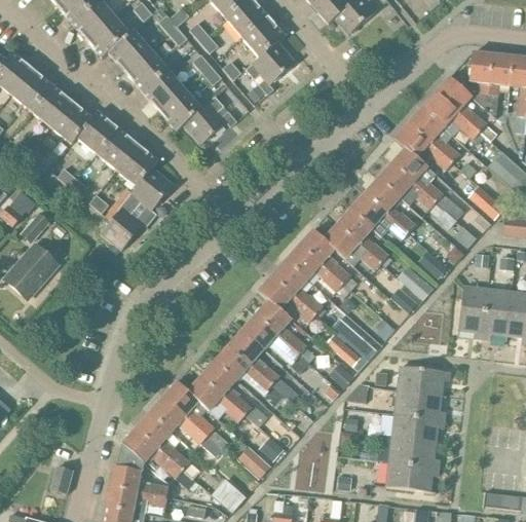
[(65,0),(58,6),(72,23),(98,0),(65,0)]
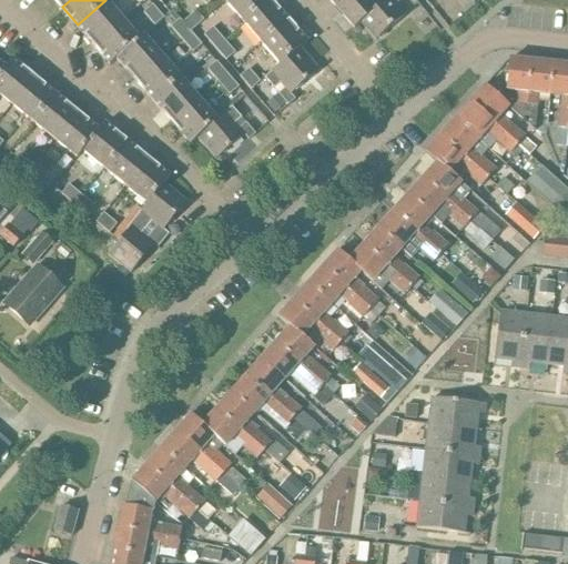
[(105,0),(78,24),(94,43),(124,17),(110,0),(105,0)]
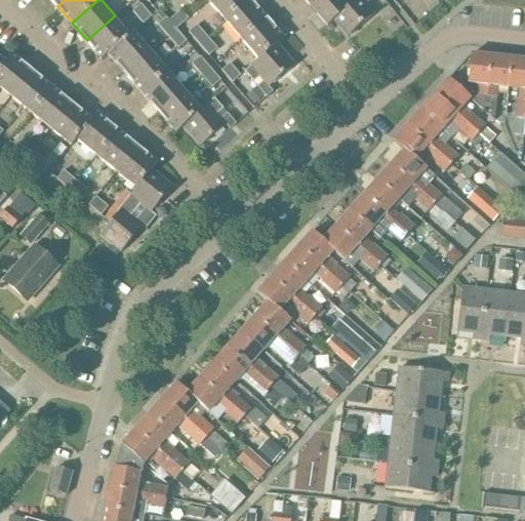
[(210,0),(226,18),(247,0),(210,0)]
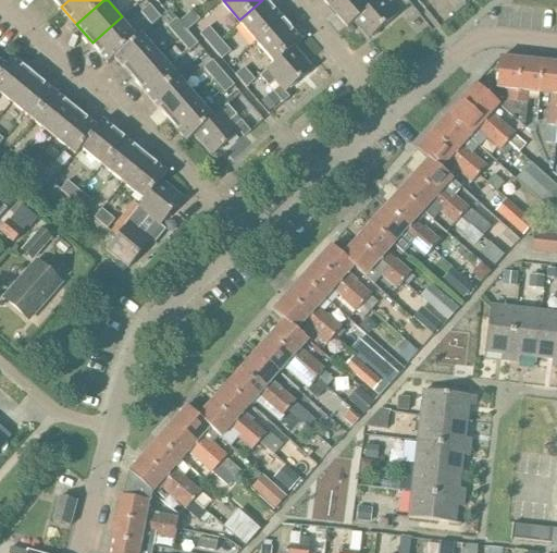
[(283,17),(269,0),(262,0),(239,20),(257,40),(283,17)]
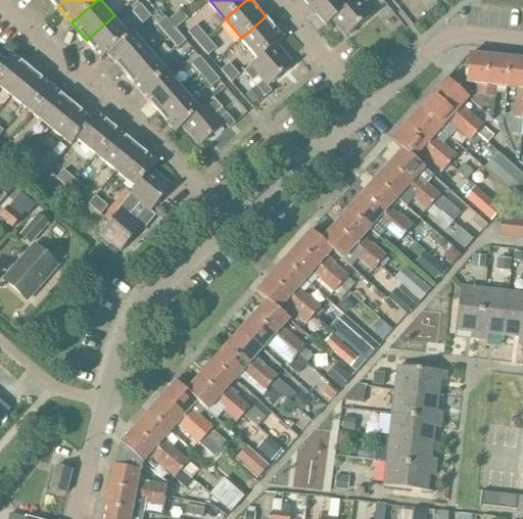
[(320,0),(312,7),(325,22),(350,0),(320,0)]
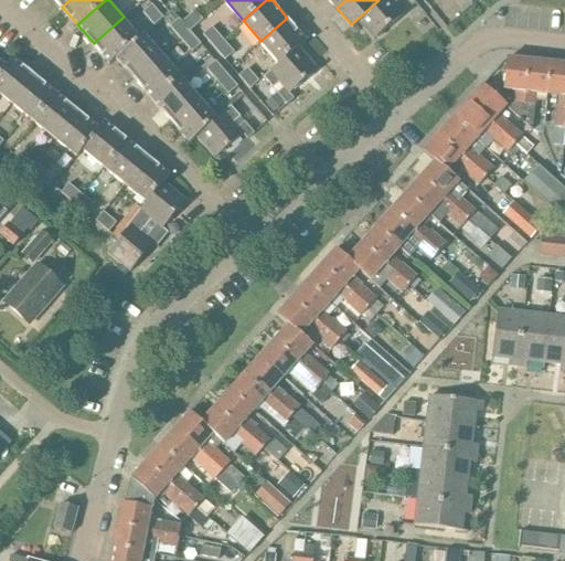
[(379,0),(351,24),(352,25),(360,20),(374,36),(403,12),(394,1),(395,0),(379,0)]
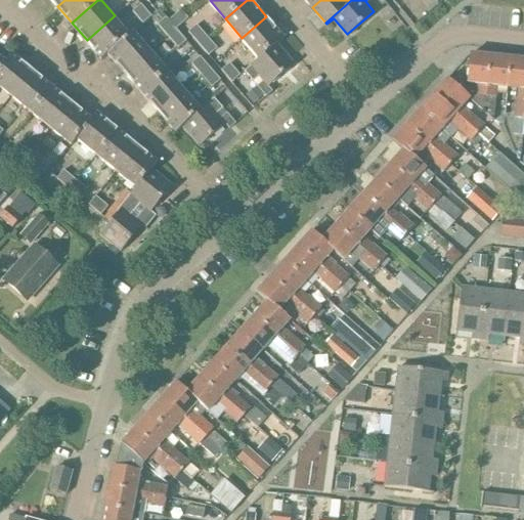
[(133,7),(143,19),(151,12),(141,1),(133,7)]
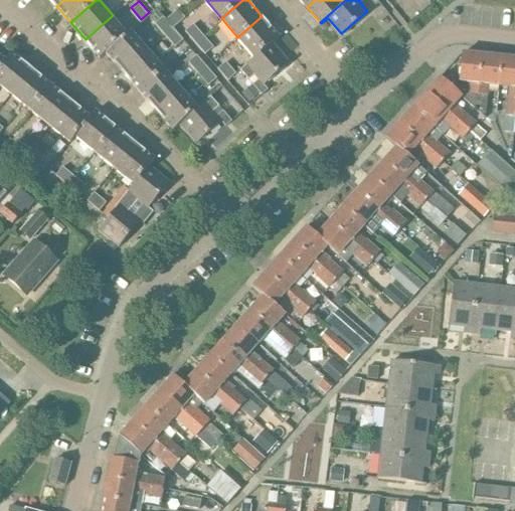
[(177,7),(166,17),(173,24),(184,14),(177,7)]
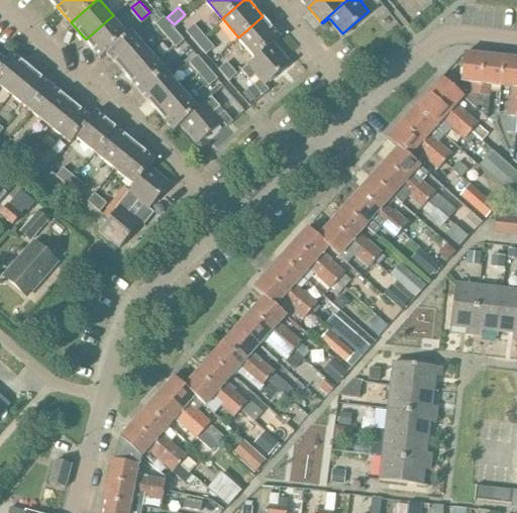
[(166,31),(174,24),(167,17),(165,14),(157,21),(166,31)]
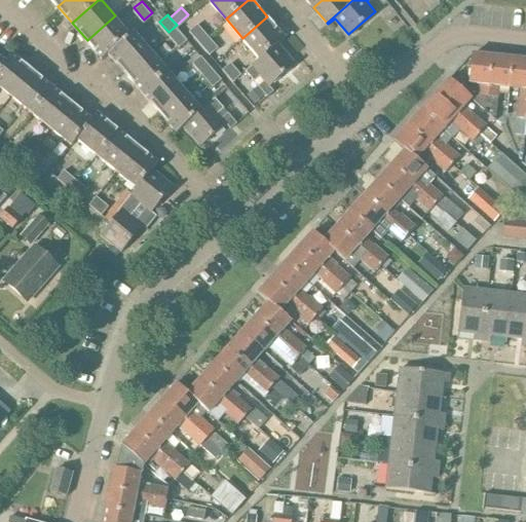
[(115,15),(87,40),(102,57),(108,51),(133,30),(133,29),(128,32),(115,15)]
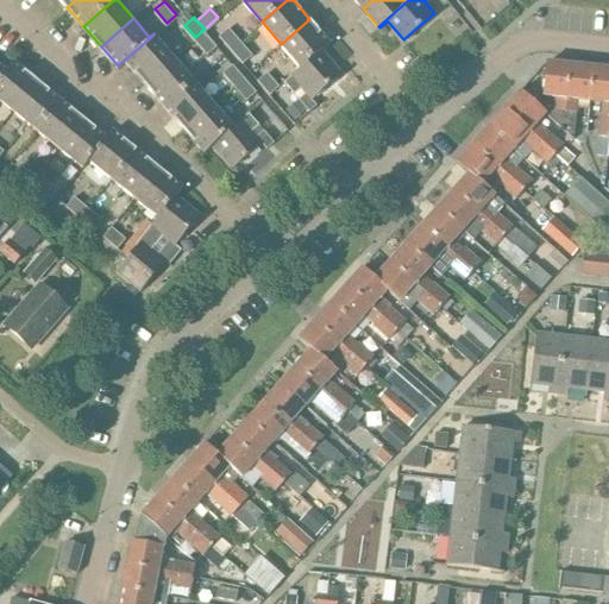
[(238,19),(230,25),(228,24),(218,33),(231,48),(242,38),(249,31),(238,19)]
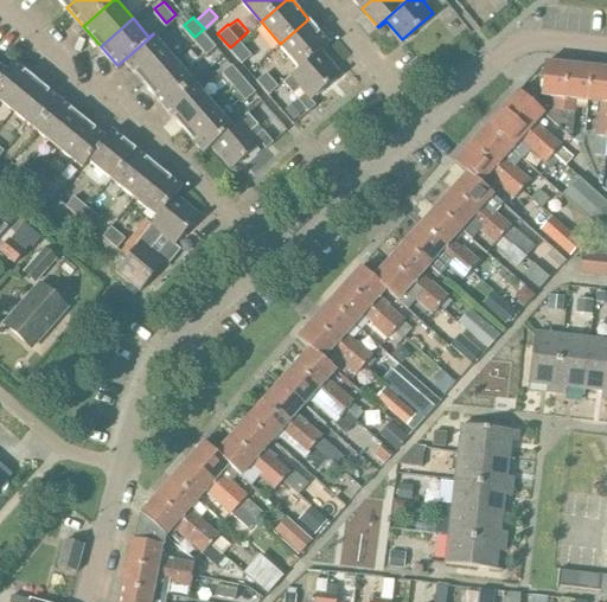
[(282,79),(283,81),(320,49),(328,42),(308,19),(280,44),(299,65),(282,79)]
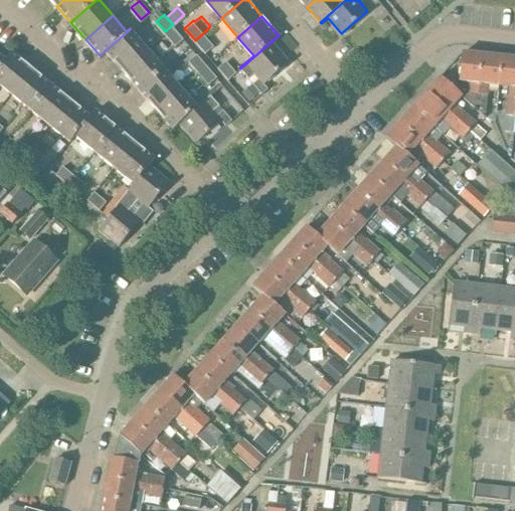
[(183,36),(173,24),(165,31),(175,43),(183,36)]
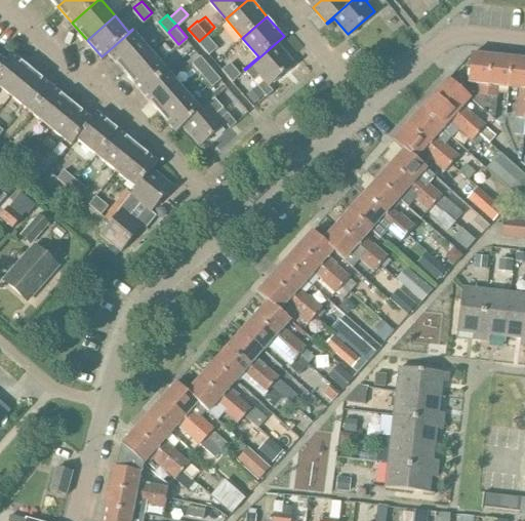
[(132,30),(108,51),(125,71),(150,49),(132,30)]
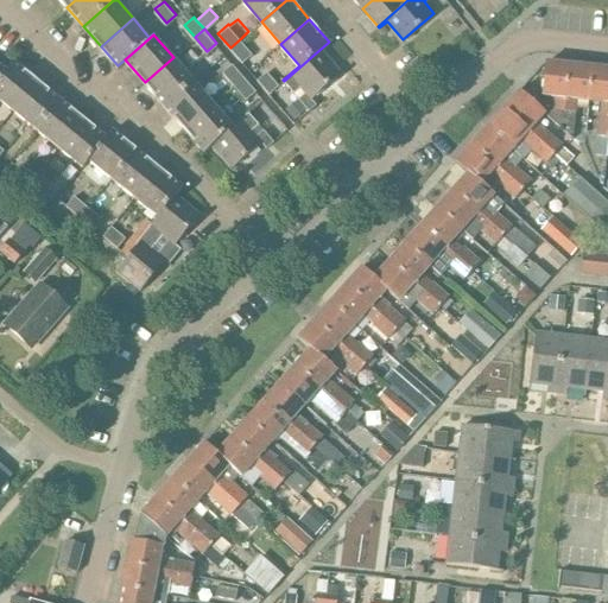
[(252,51),(241,38),(230,48),(241,61),(252,51)]
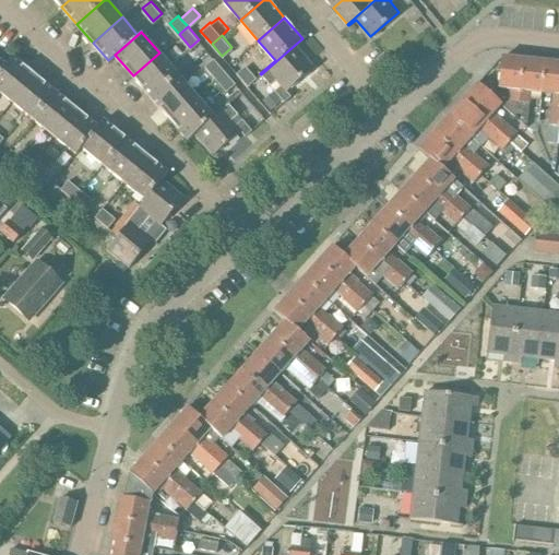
[(313,67),(295,45),(261,74),(269,84),(276,79),(280,83),(274,90),(284,101),(290,95),(286,90),(313,67)]
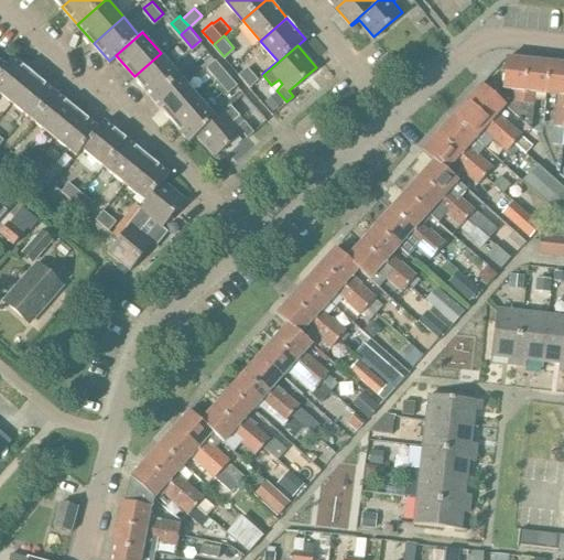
[(152,98),(180,74),(161,53),(134,76),(152,98)]
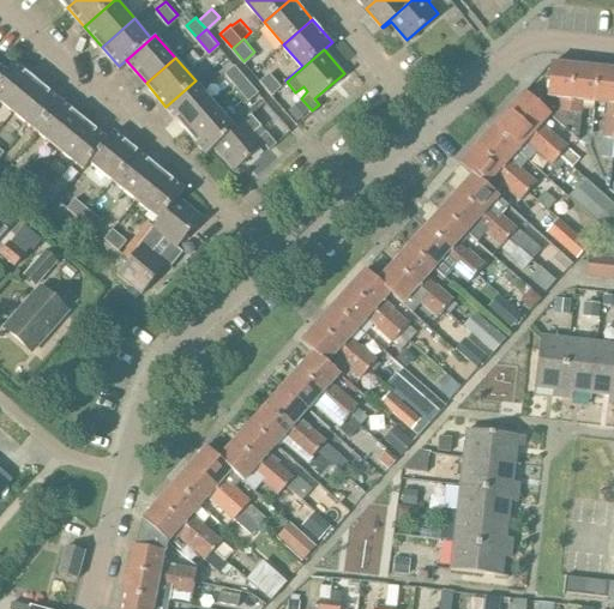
[(6,68),(0,76),(0,101),(12,110),(37,79),(13,60),(6,68)]
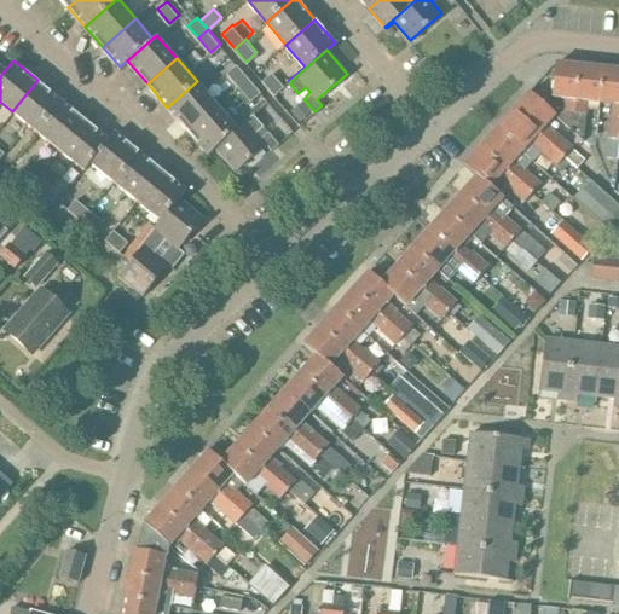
[(554,113),(573,129),(580,64),(555,61),(551,94),(566,96),(565,109),(557,108),(554,113)]
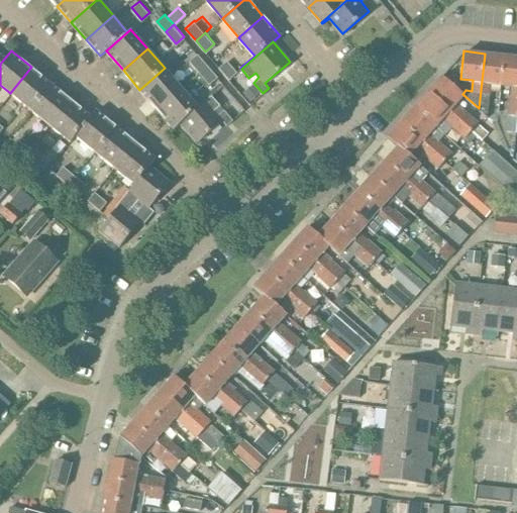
[(189,60),(199,71),(208,64),(197,52),(189,60)]
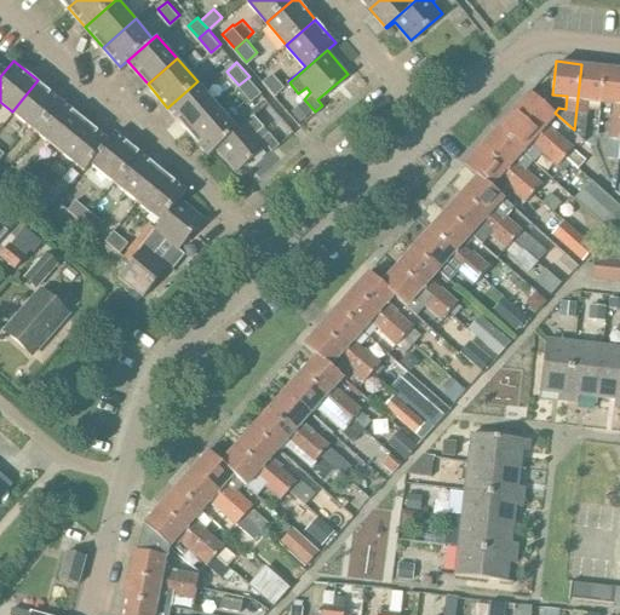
[(574,130),(577,132),(585,133),(589,111),(587,111),(589,98),(602,99),(606,67),(581,64),(574,130)]
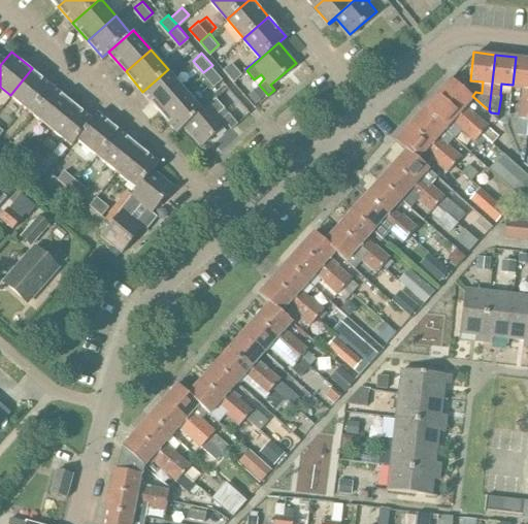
[(519,117),(527,117),(527,57),(516,57),(513,85),(524,86),(523,97),(521,96),(519,117)]
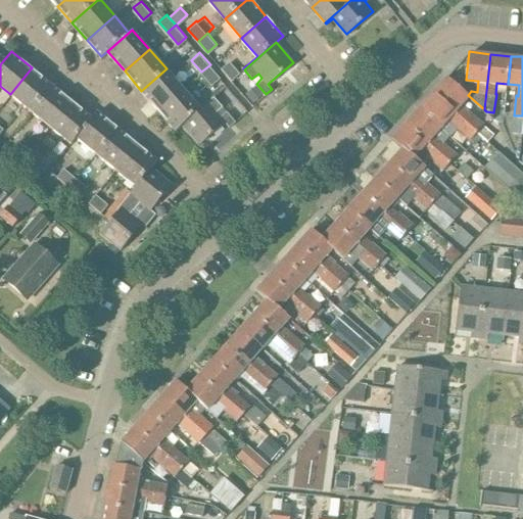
[(231,80),(240,73),(230,59),(221,66),(231,80)]
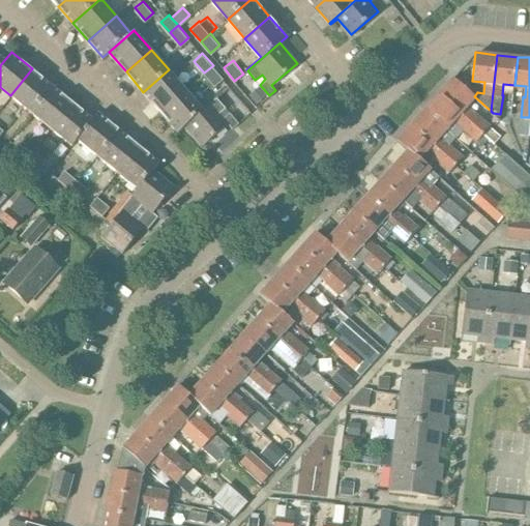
[(204,72),(215,85),(224,78),(213,65),(204,72)]
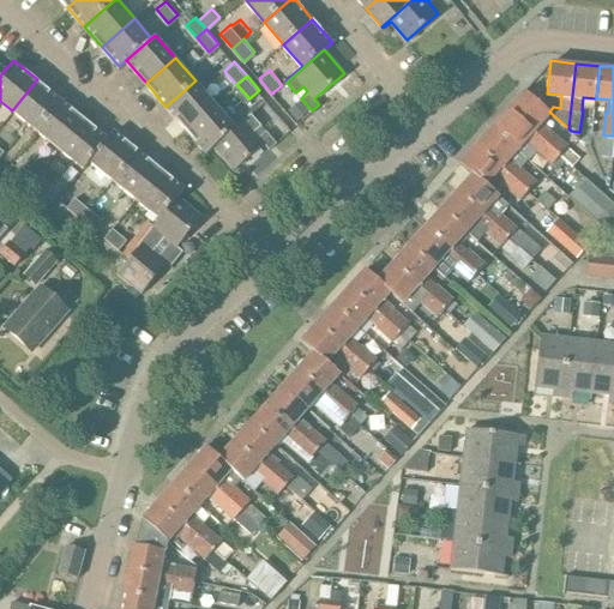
[(35,130),(60,98),(37,79),(12,110),(35,130)]
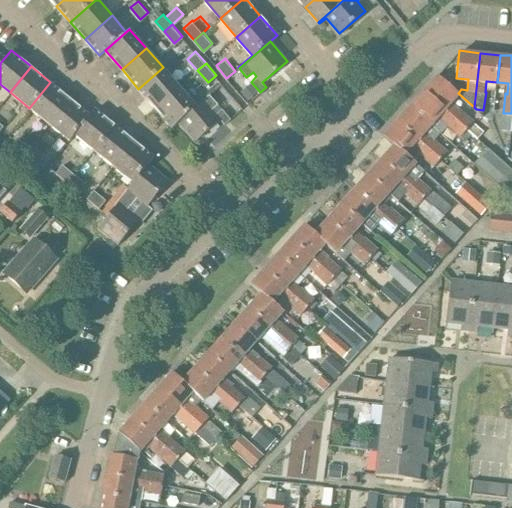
[(163,67),(138,89),(155,108),(179,86),(163,67)]
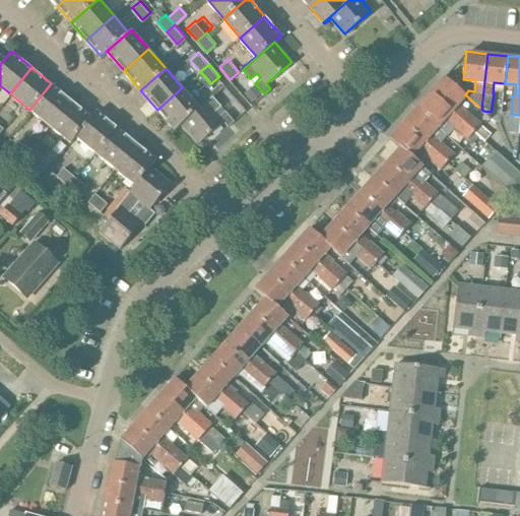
[(491,131),(480,122),(467,112),(466,112),(458,105),(465,94),(444,75),(430,91),(472,131),(482,140),(491,131)]
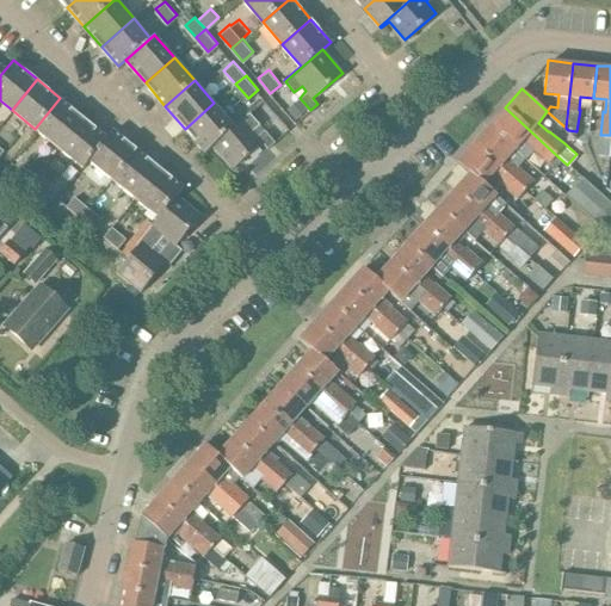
[(298,97),(287,107),(296,118),(308,109),(298,97)]
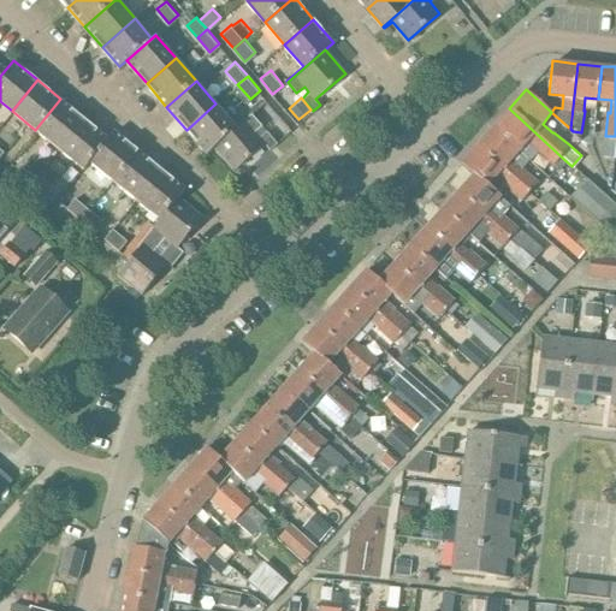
[(60,99),(35,130),(59,149),(84,118),(60,99)]
